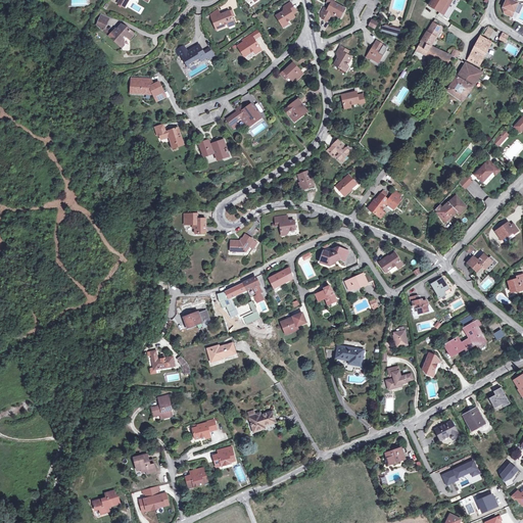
[(332,13),(335,15),(339,17),(344,8),(333,2),(334,0),(327,0),(326,3),(330,5),(327,9),(324,8),(322,11),(323,19),(327,21),(331,15),(332,13)]
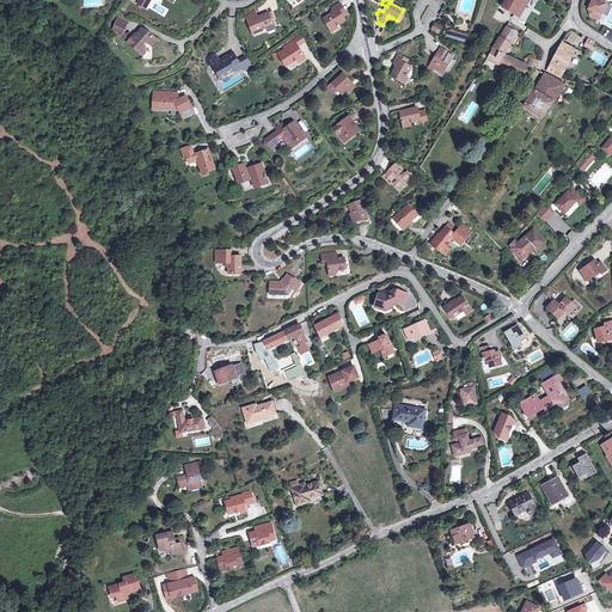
[(506,0),(502,7),(515,14),(519,17),(528,0),(506,0)]
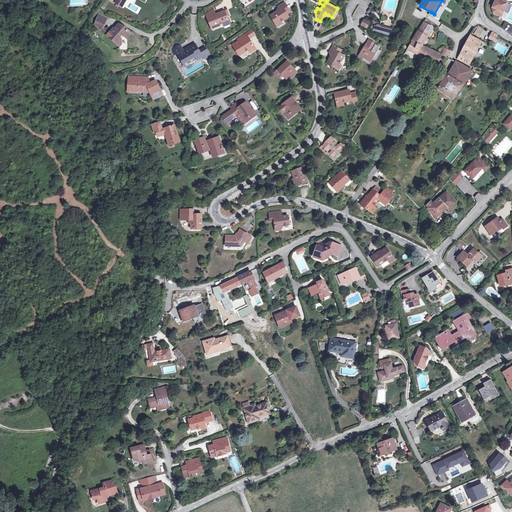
[(509,5),(498,0),(495,0),(492,8),(494,14),(500,17),(502,12),(504,9),(506,10),(509,5)]
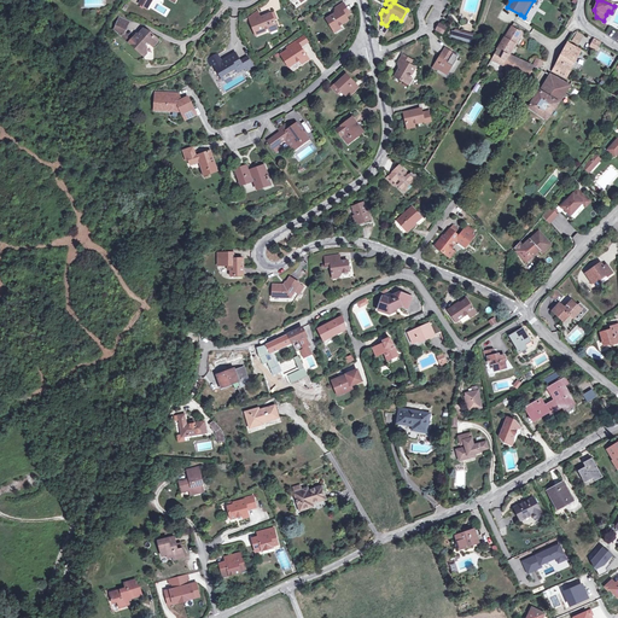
[(333,30),(339,25),(348,21),(345,17),(350,13),(343,3),(334,9),(337,12),(327,19),(333,30)]
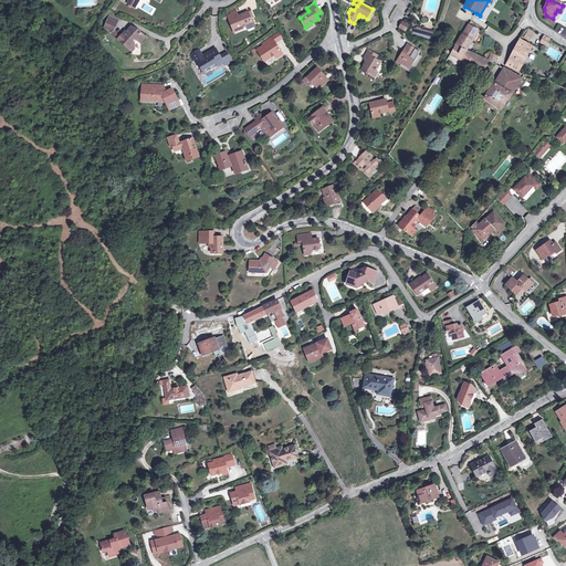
[(144,11),(152,16),(156,9),(147,4),(144,11)]
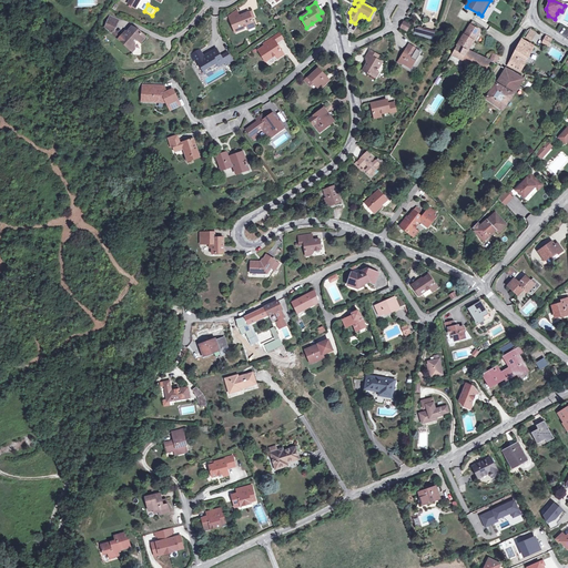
[(567,7),(565,6),(561,11),(559,10),(557,13),(563,16),(567,7)]
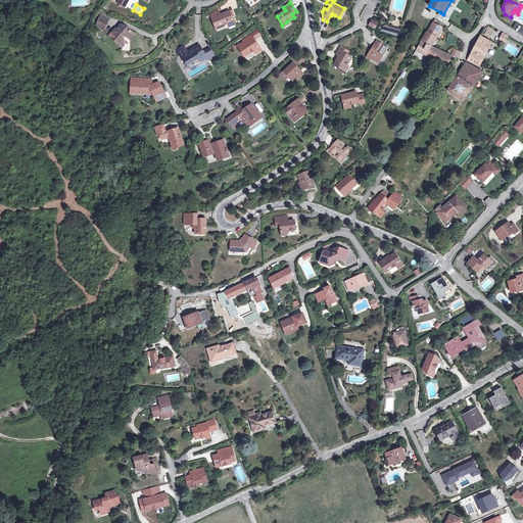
[(217,17),(220,28),(228,24),(229,27),(235,25),(232,16),(234,15),(232,10),(220,14),(218,9),(211,14),(212,18),(217,17)]
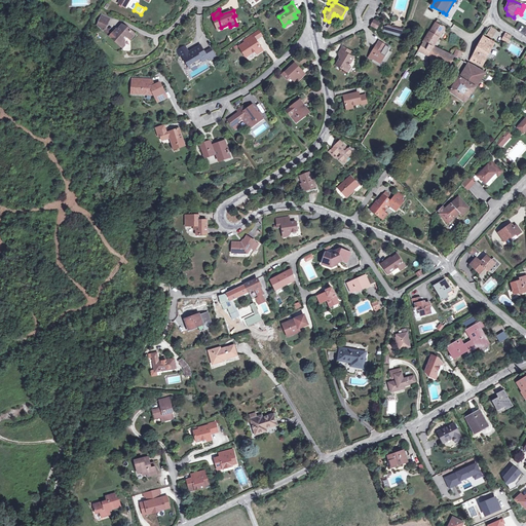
[(110,19),(105,16),(103,22),(100,21),(99,24),(106,27),(110,19)]
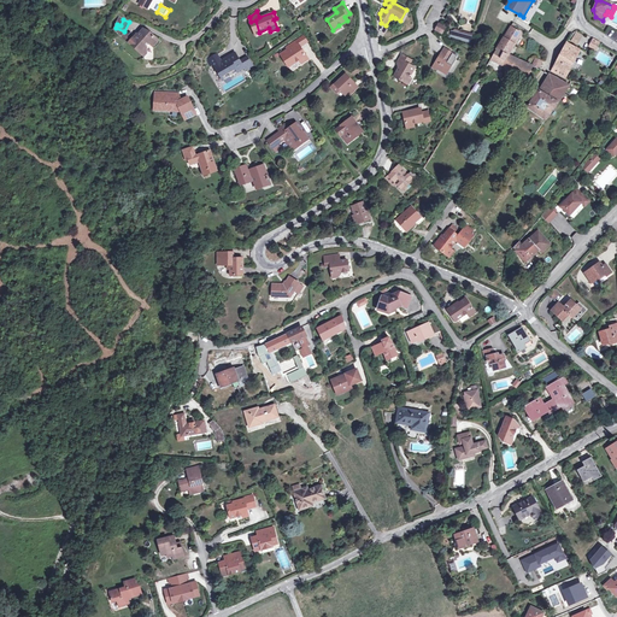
[(519,34),(511,48),(522,34),(511,27),(510,28),(519,34)]
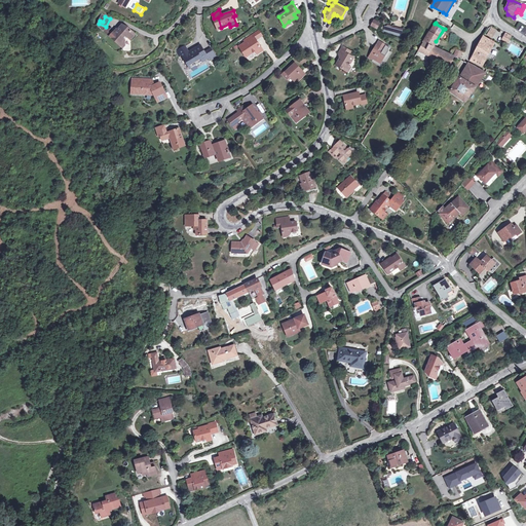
[(428,34),(427,36),(436,41),(443,29),(435,24),(428,34)]
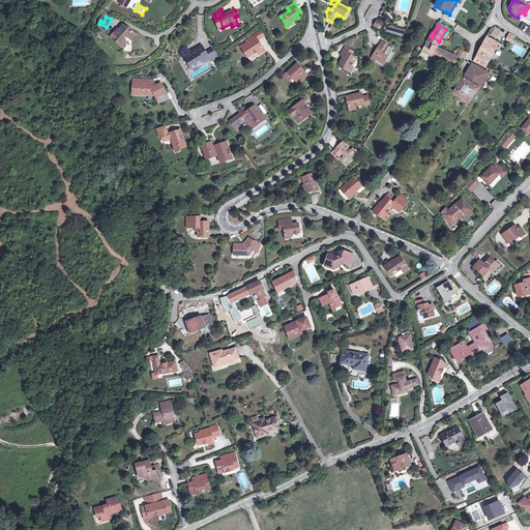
[(125,45),(125,40),(128,37),(131,39),(136,34),(127,27),(123,25),(119,31),(117,29),(114,33),(111,36),(121,46),(124,48),(125,47),(125,45)]
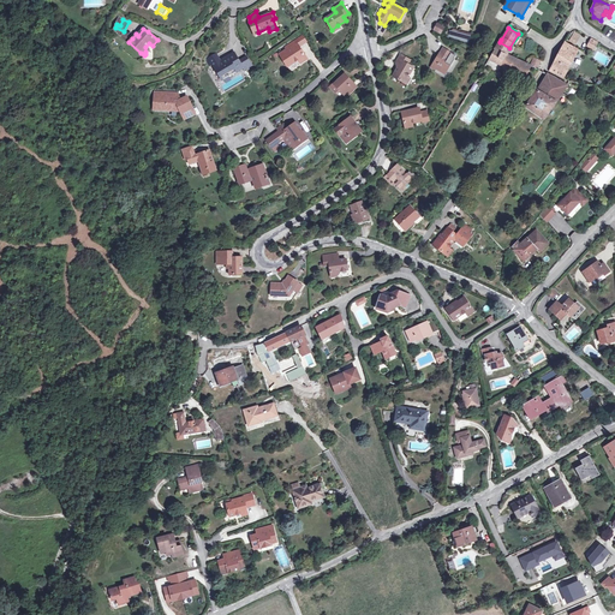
[(572,31),(569,42),(577,45),(580,34),(572,31)]
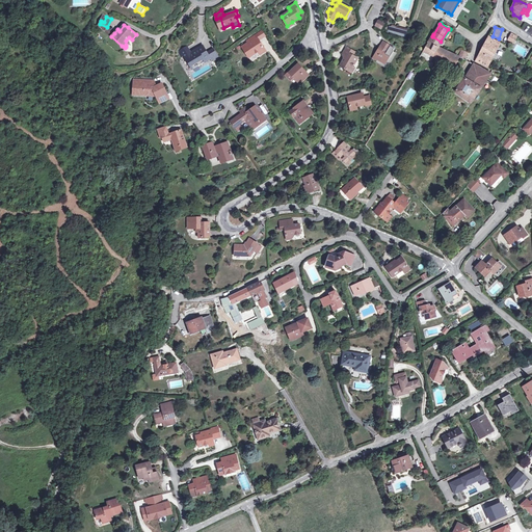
[(513,44),(517,36),(511,33),(507,40),(513,44)]
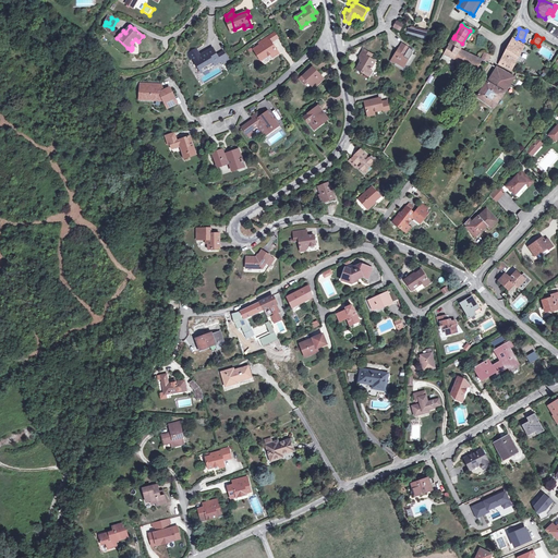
[(462,44),(453,38),(439,60),(445,63),(448,57),(450,58),(452,53),(456,55),(453,59),(476,70),(481,59),(460,49),(462,44)]
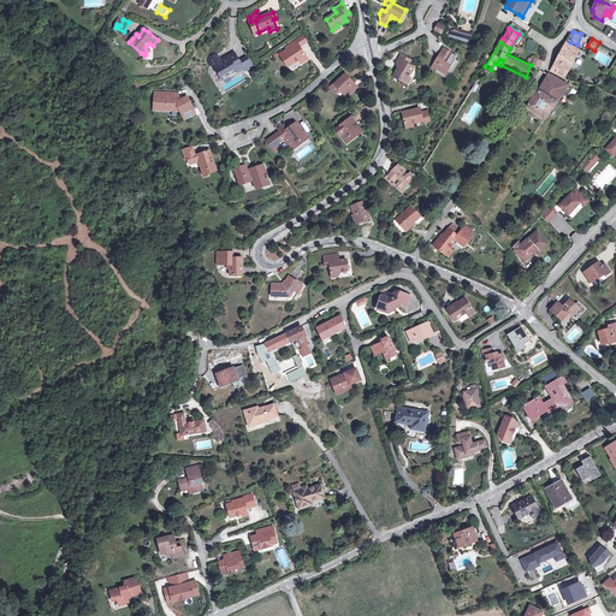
[(308,53),(304,48),(302,51),(297,43),(280,54),(289,66),(300,59),(302,64),(307,59),(304,55),(308,53)]
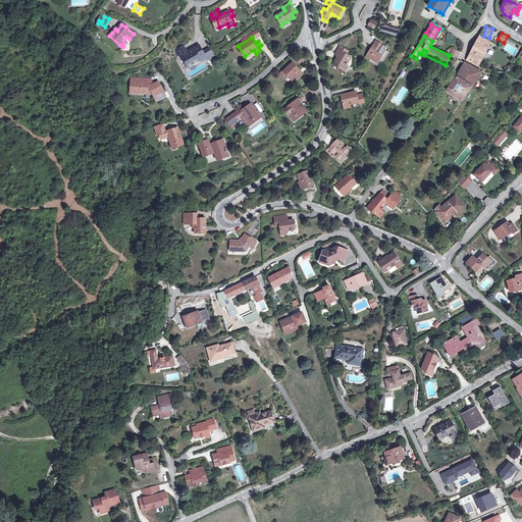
[(484,41),(478,38),(467,60),(477,66),(487,46),(489,44),(484,41)]
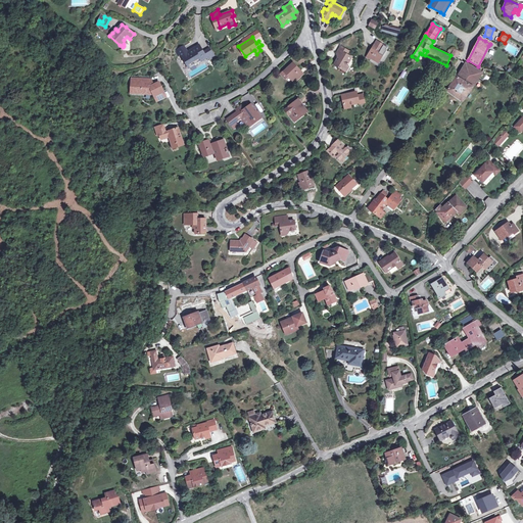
[(376,58),(379,60),(385,51),(381,49),(383,45),(377,41),(367,57),(374,61),(376,58)]
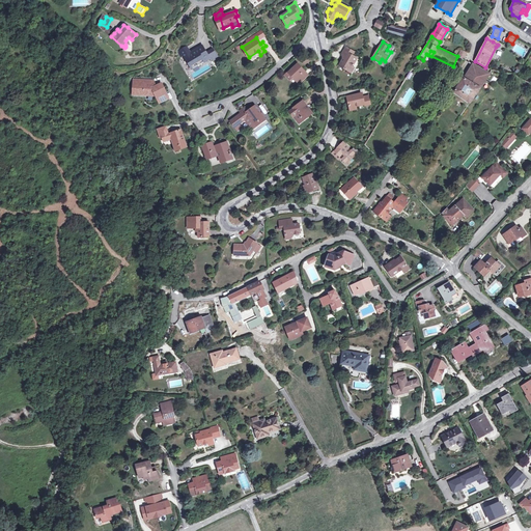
[(126,47),(124,48),(124,53),(133,53),(132,44),(126,45),(126,47)]
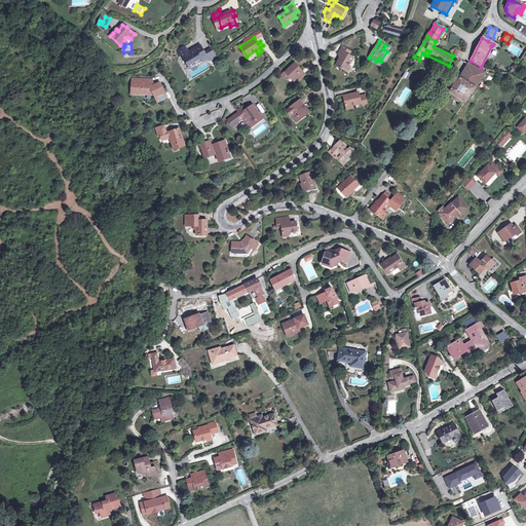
[(179,49),(182,54),(190,68),(208,59),(209,61),(216,57),(212,48),(204,52),(200,45),(193,49),(194,50),(189,53),(186,47),(185,46),(179,49)]
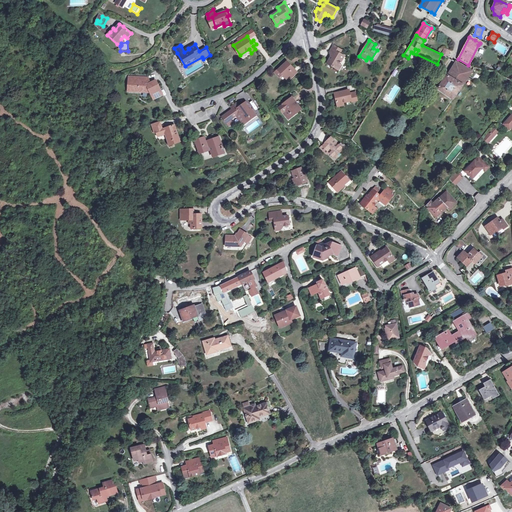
[(336,68),(339,64),(343,56),(340,54),(342,51),(333,45),(329,52),(332,54),(327,63),(336,68)]
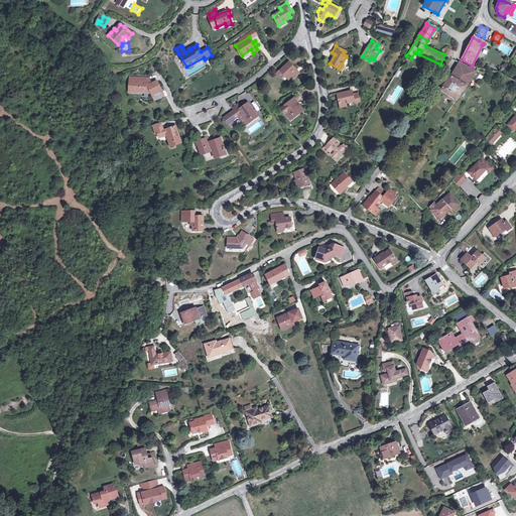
[(450,76),(449,77),(441,90),(457,100),(466,86),(473,77),(476,79),(480,74),(476,72),(466,66),(460,61),(450,77),(450,76)]
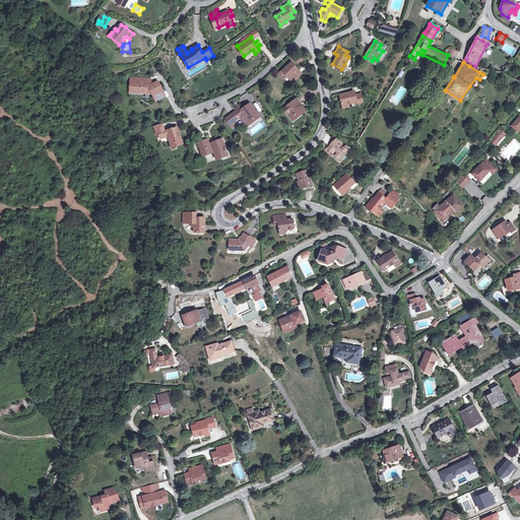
[(293,76),(296,79),(302,74),(291,63),(282,71),(282,70),(278,73),(283,79),(286,76),(289,79),(293,76)]
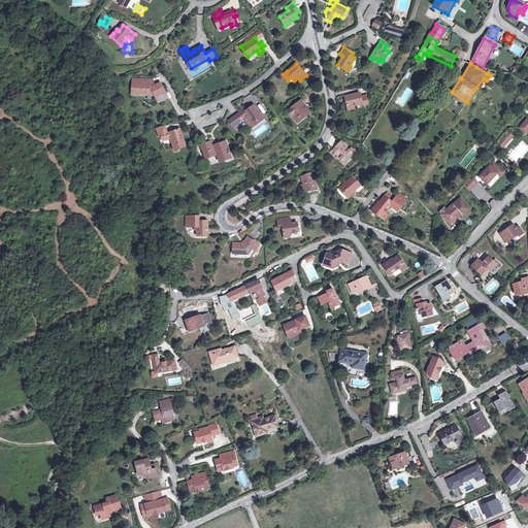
[(154,93),(155,95),(159,102),(168,98),(161,85),(156,87),(155,84),(146,84),(147,79),(133,78),(132,94),(147,94),(147,93),(154,93)]
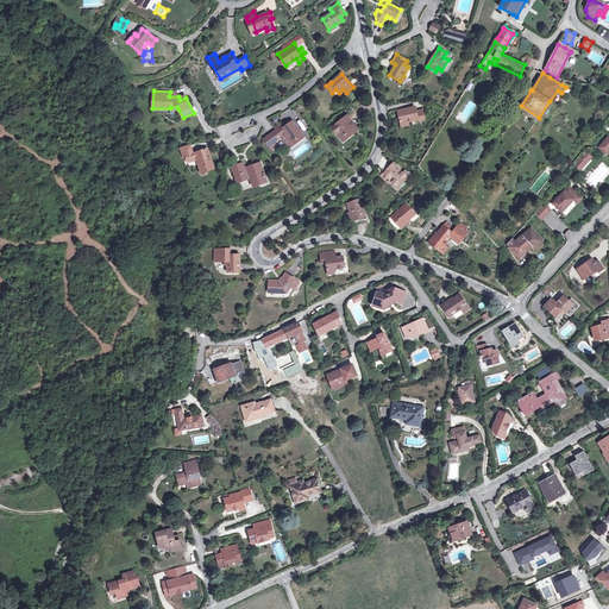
[(418,119),(415,112),(415,107),(399,111),(402,126),(409,125),(408,121),(418,119)]
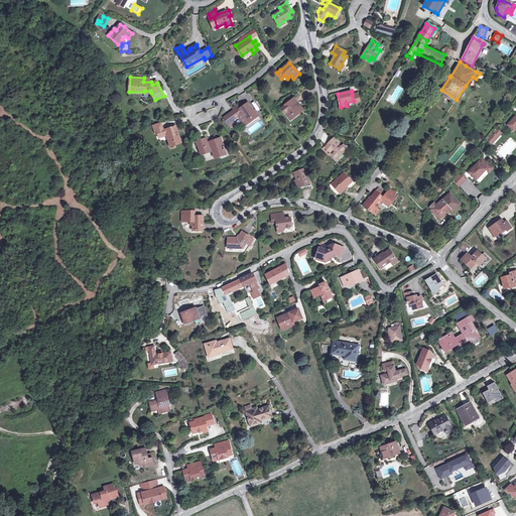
[(293,115),(301,108),(294,99),(285,106),(289,111),(285,113),(290,120),(294,117),(293,115)]
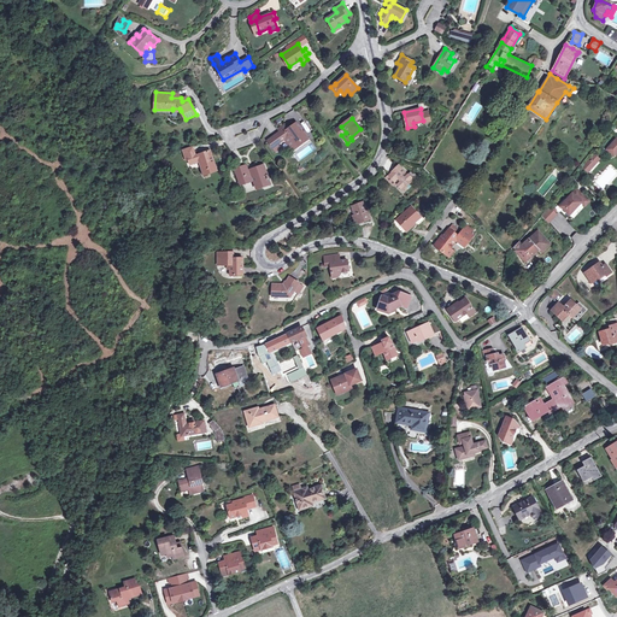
[(309,140),(306,136),(303,131),(304,131),(297,123),(288,129),(285,124),(277,129),(280,133),(268,141),(276,152),(281,148),(278,145),(286,139),(294,151),(309,140)]
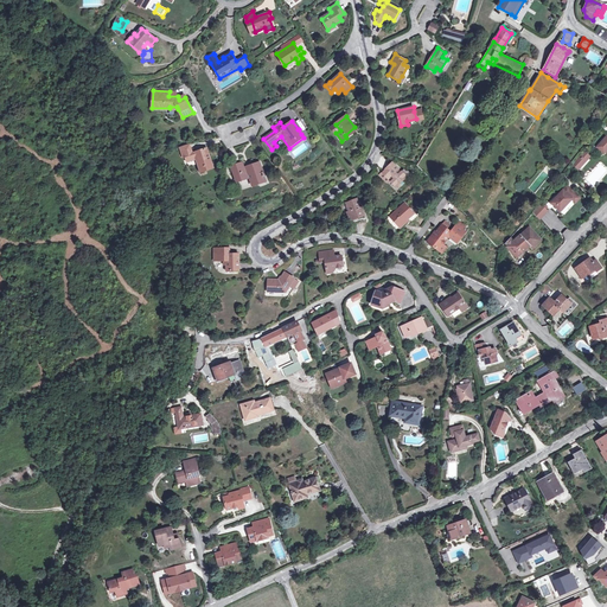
[(357,131),(355,127),(345,135),(346,138),(357,131)]
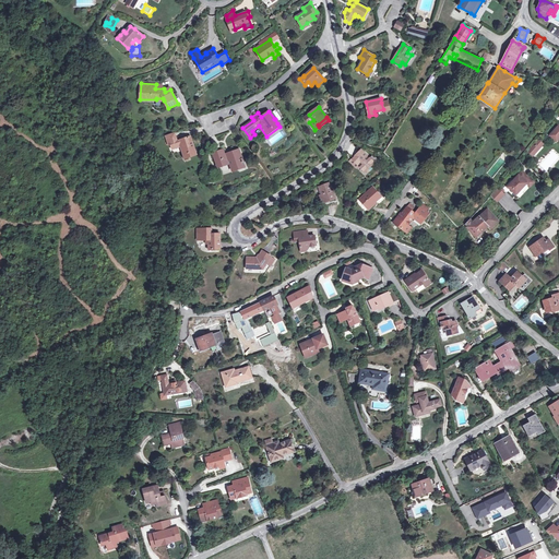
[(170,144),(178,141),(175,133),(166,137),(169,145),(171,144),(170,144)]
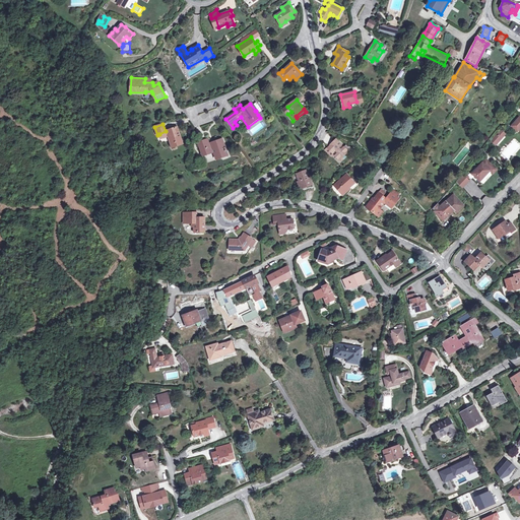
[(172,144),(182,141),(177,127),(166,131),(158,134),(159,134),(160,139),(169,136),(172,144)]
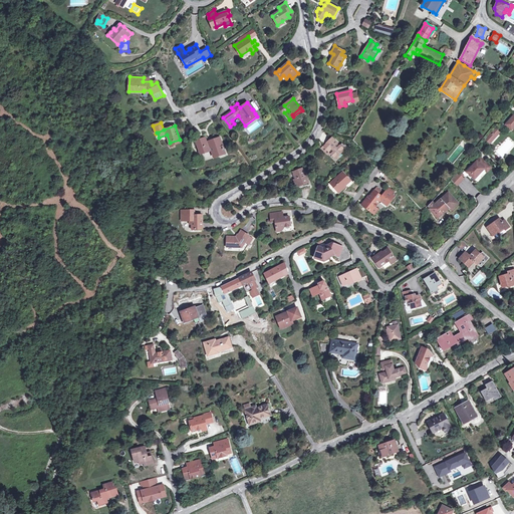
[(494,129),(491,132),(496,137),(499,133),(494,129)]
